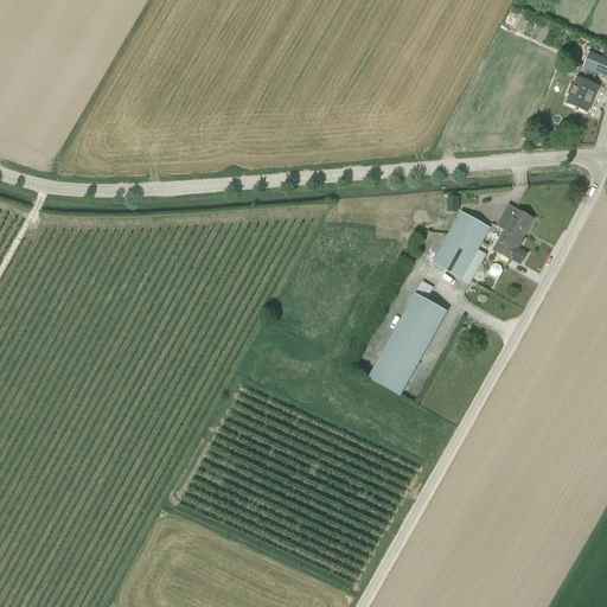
[(606,59),(589,52),(583,68),(587,70),(596,74),(606,78),(606,59)]
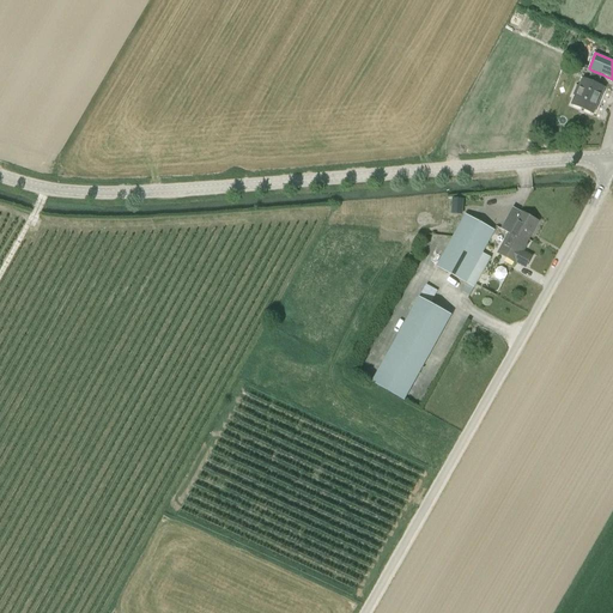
[(602,74),(593,71),(588,80),(583,78),(580,87),(577,86),(574,96),(575,97),(571,104),(593,114),(605,87),(598,85),(602,74)]
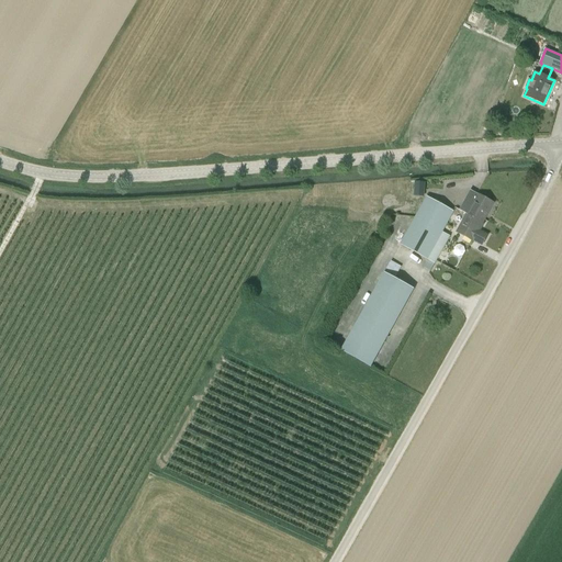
[(450,181),(438,181),(438,194),(451,194),(450,181)]
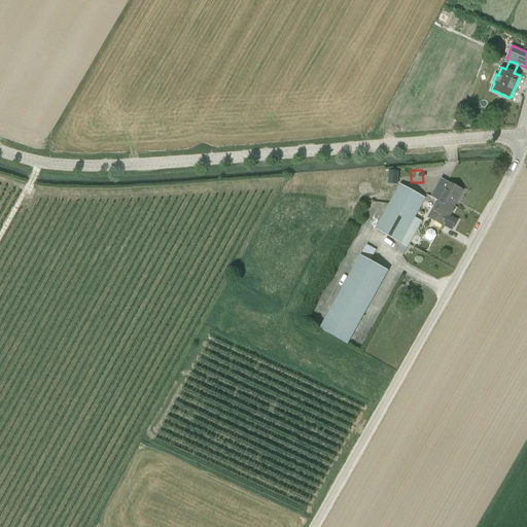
[(389,171),(389,184),(397,184),(398,172),(389,171)]
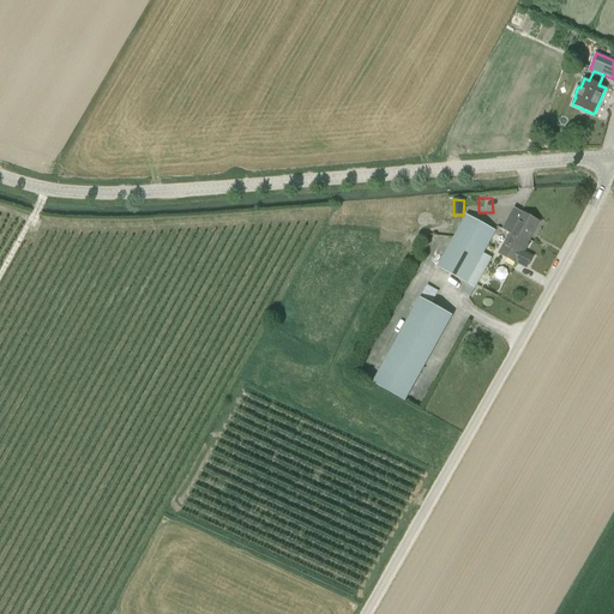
[(513,229),(511,235),(519,240),(522,236),(529,240),(539,222),(522,214),(518,221),(510,216),(505,223),(513,229)]
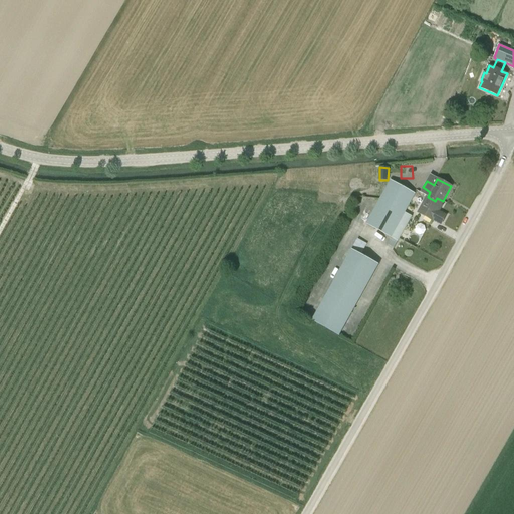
[(405,213),(409,206),(410,207),(412,207),(416,199),(416,198),(414,197),(415,195),(418,197),(421,193),(417,191),(415,194),(391,181),(366,224),(398,241),(411,217),(405,213)]
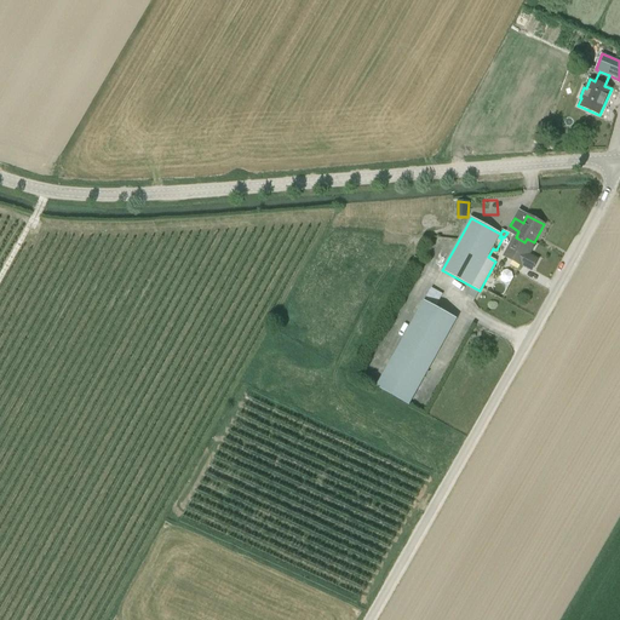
[(511,241),(504,256),(521,265),(522,265),(532,270),(538,260),(528,254),(533,247),(532,247),(534,242),(527,239),(524,242),(516,237),(512,242),(511,241)]
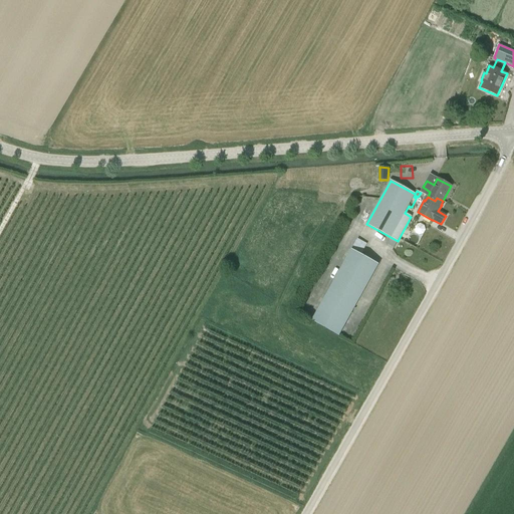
[(357,240),(352,249),(352,250),(351,250),(312,320),(339,336),(378,265),(360,255),(366,244),(363,243),(357,240)]
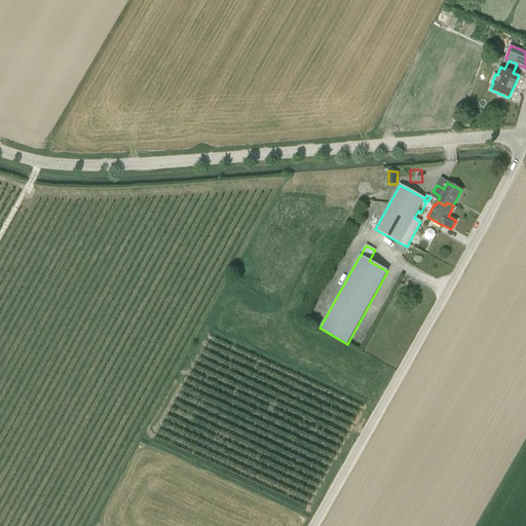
All buildings are outlined.
